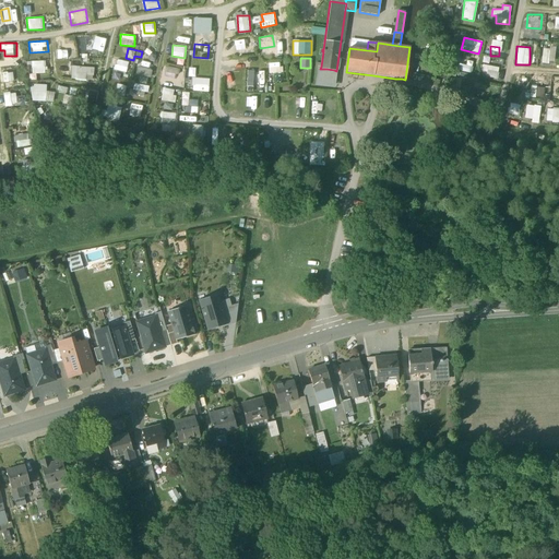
[(116,59),(115,70),(130,73),(131,62),(116,59)]
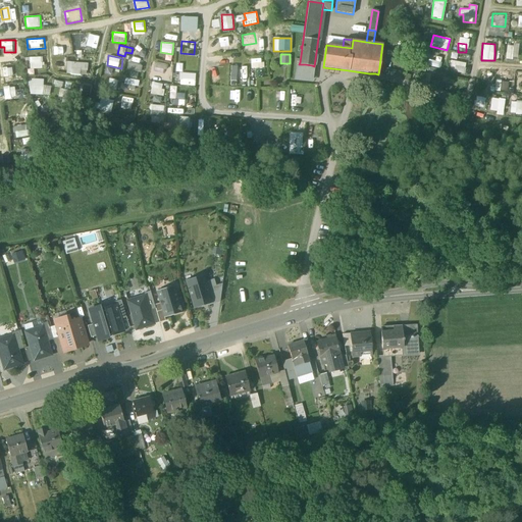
[(42,56),(29,57),(30,69),(43,68),(42,56)]
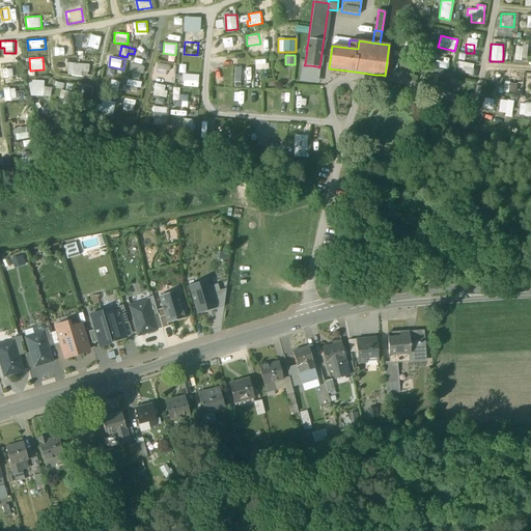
[(130,68),(142,75),(147,63),(135,57),(130,68)]
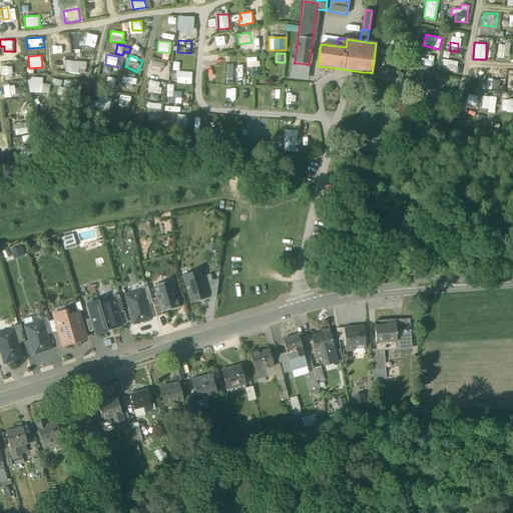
[(246,58),(246,67),(259,66),(258,57),(246,58)]
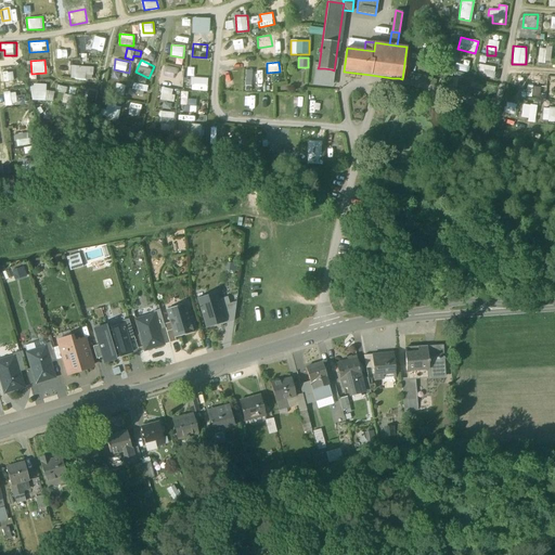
[(164,64),(160,76),(173,79),(177,67),(164,64)]
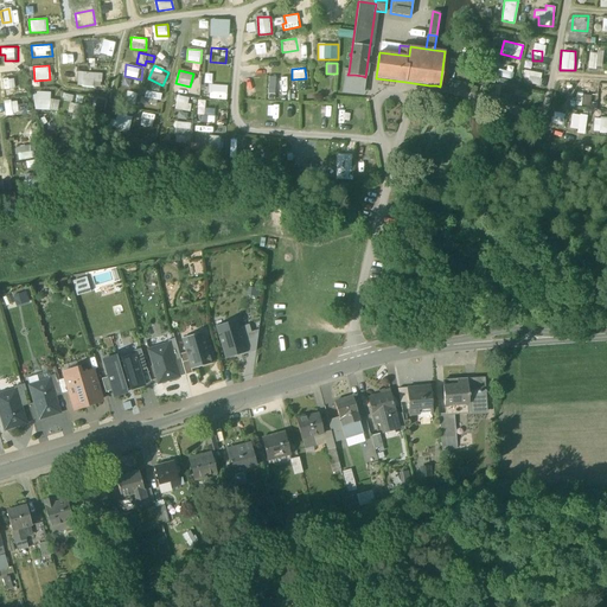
[(541,85),(542,74),(524,70),(522,82),(541,85)]
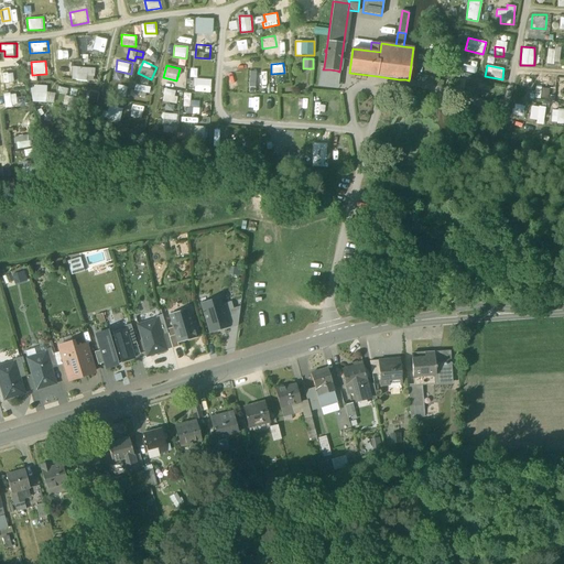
[(72,66),(72,80),(94,80),(94,67),(72,66)]
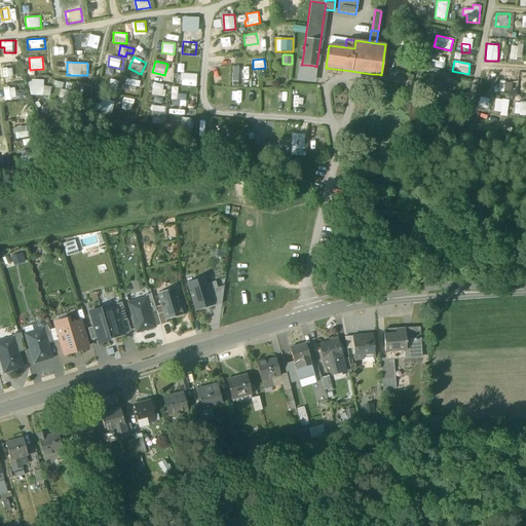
[(316,67),(314,66),(313,81),(298,79),(300,64),(301,65),(302,63),(298,63),(296,80),(314,82),(316,67)]
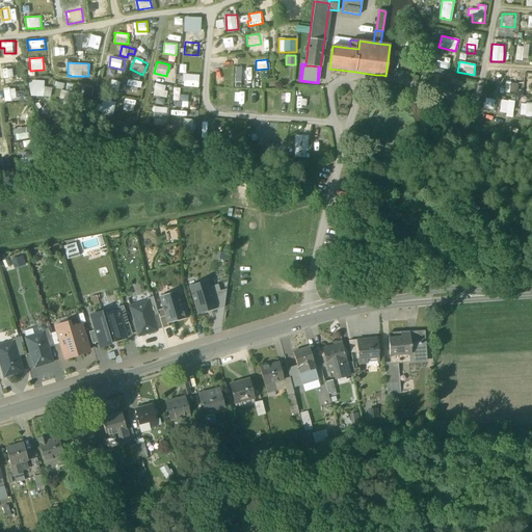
[(301,80),(317,82),(318,67),(311,65),(304,65),(303,64),(301,80)]
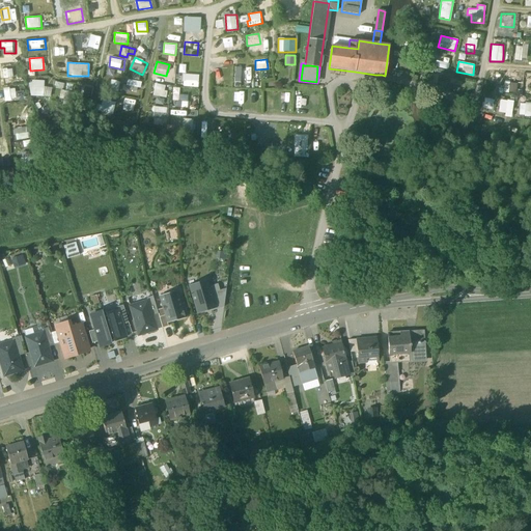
[(0,66),(0,78),(10,77),(8,65),(0,66)]
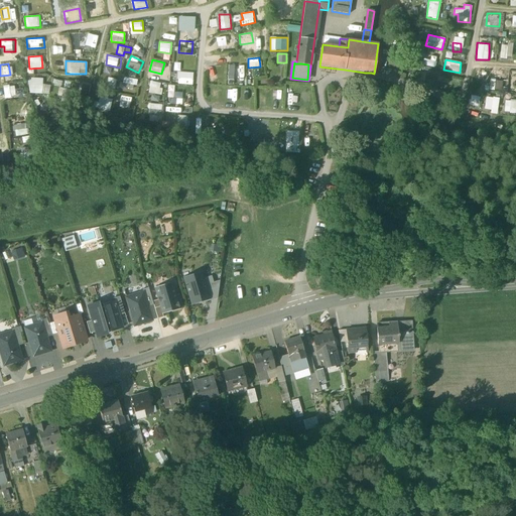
[(208,67),(207,82),(215,82),(216,67),(208,67)]
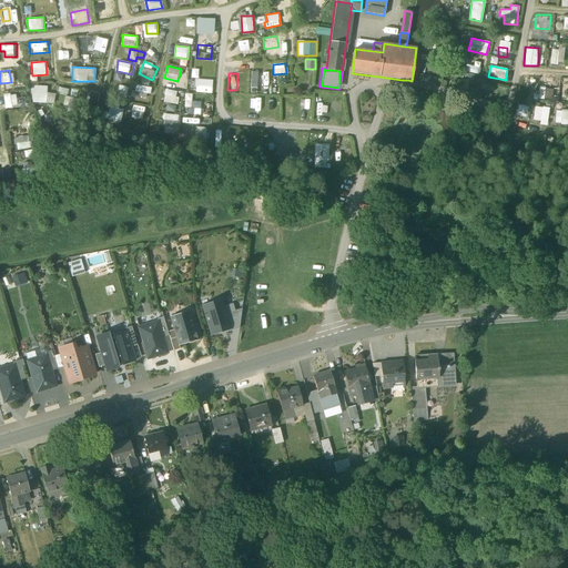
[(196,79),(196,92),(213,92),(213,79),(196,79)]
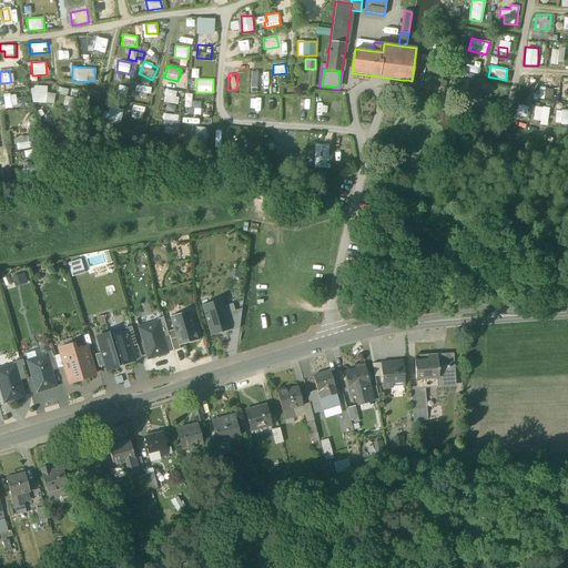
[(137,83),(134,90),(150,94),(152,88),(137,83)]
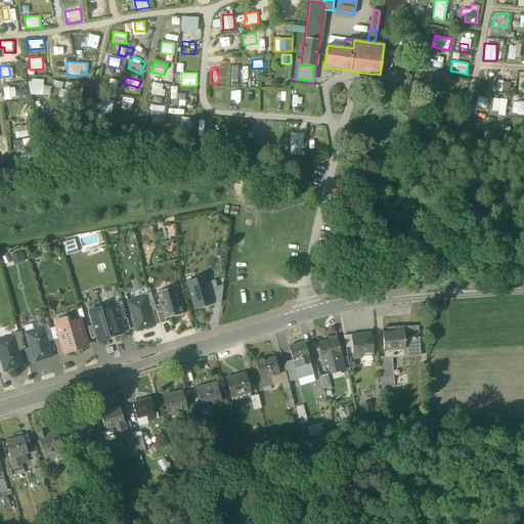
[(29,94),(50,95),(50,86),(44,86),(44,80),(29,79),(29,94)]
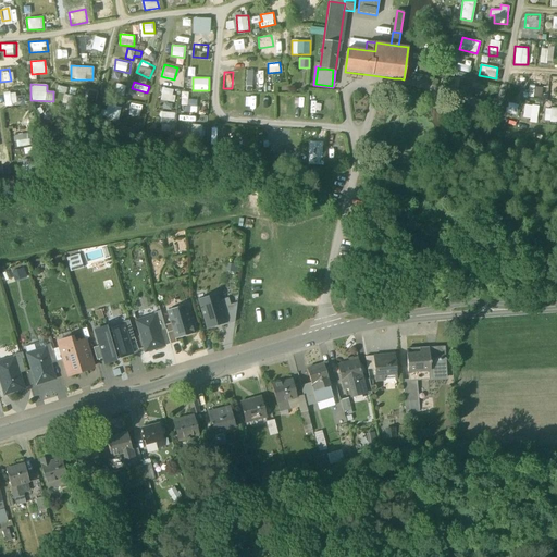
[(542,97),(542,87),(529,86),(529,97),(542,97)]
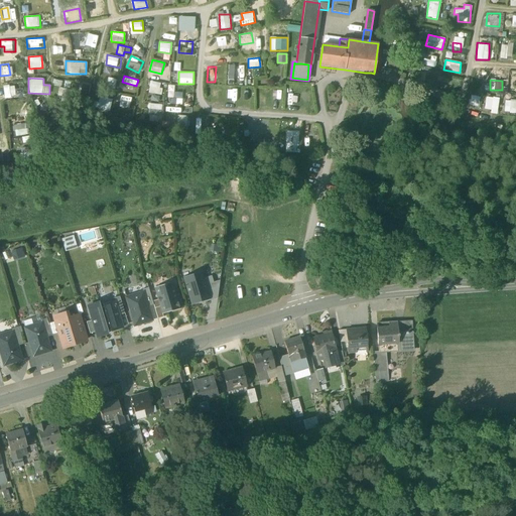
[(160,94),(162,83),(149,81),(147,92),(160,94)]
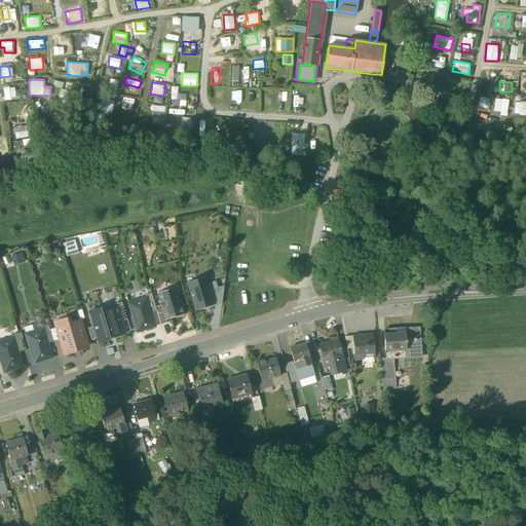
[(178,92),(178,87),(172,86),(171,99),(175,99),(174,105),(186,106),(187,94),(178,92)]
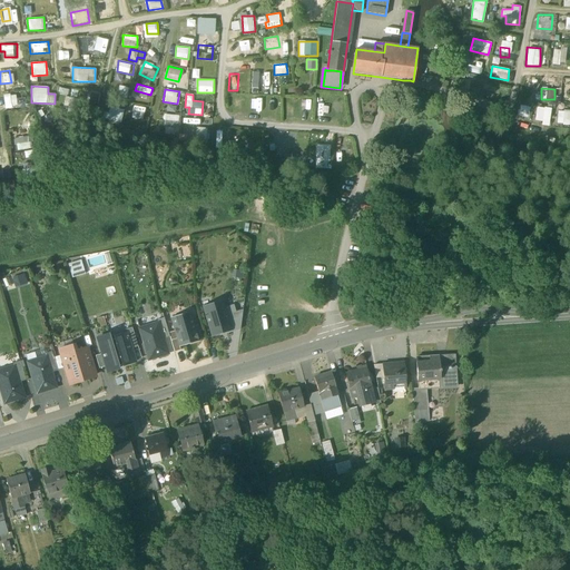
[(19,96),(9,97),(9,107),(20,106),(19,96)]
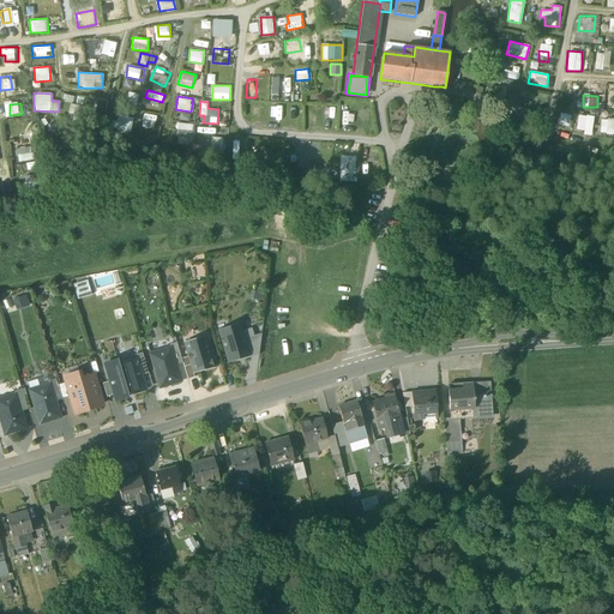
[(154,128),(157,115),(144,113),(142,126),(154,128)]
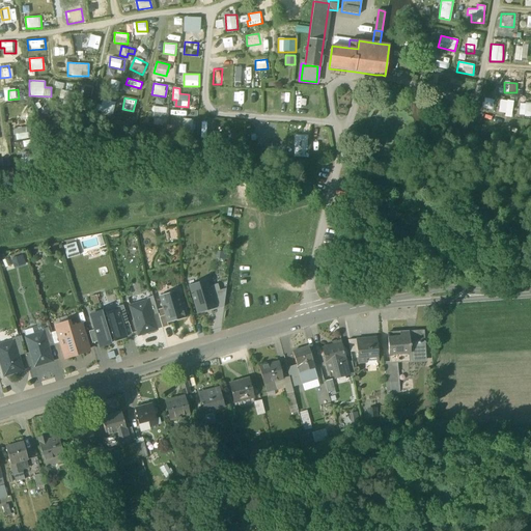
[(105,99),(102,111),(111,113),(114,101),(105,99)]
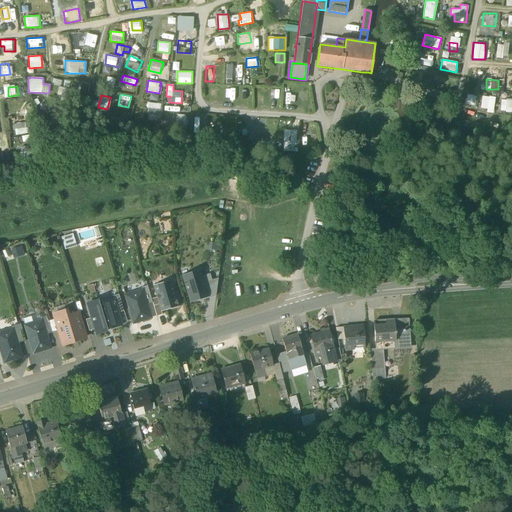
[(482,96),(480,108),(488,109),(490,97),(482,96)]
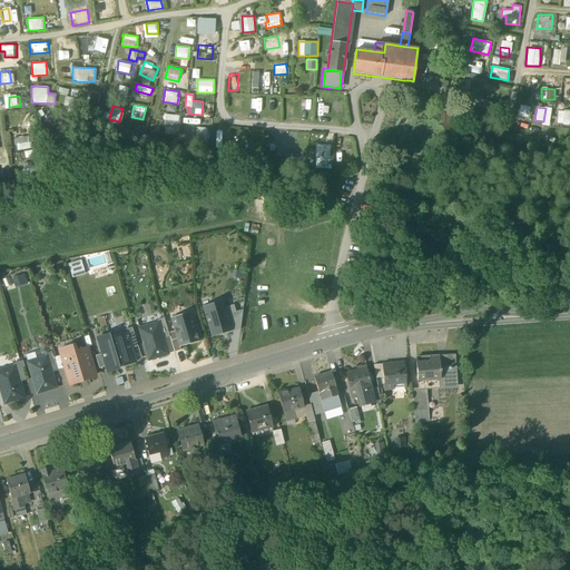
[(569,110),(557,109),(556,124),(569,124),(569,110)]
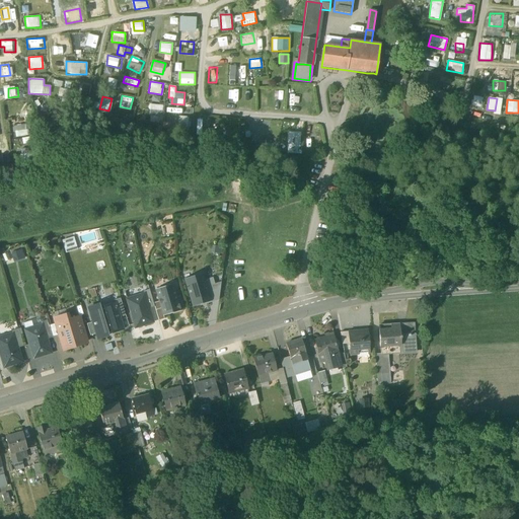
[(149,121),(162,122),(162,104),(150,104),(149,121)]
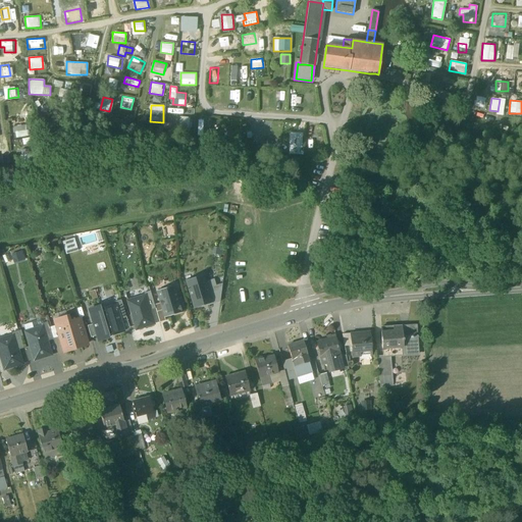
[(179,116),(178,125),(188,126),(189,117),(179,116)]
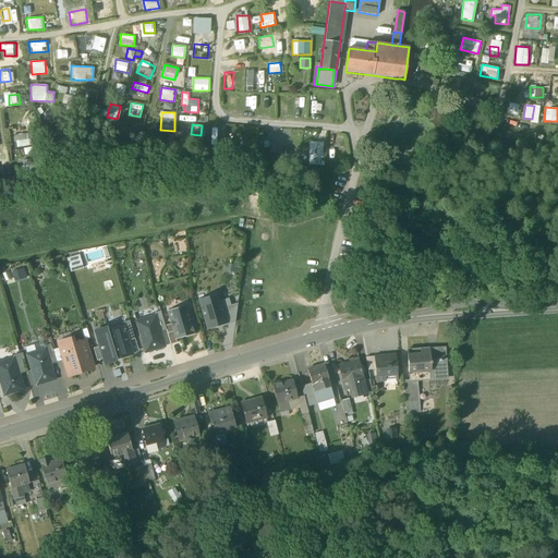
[(261,140),(261,131),(250,130),(250,140),(261,140)]
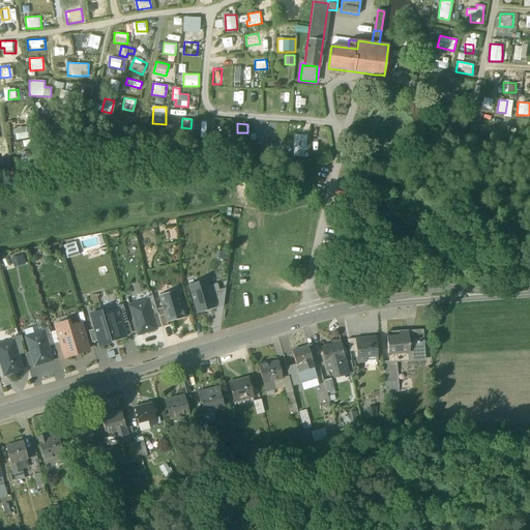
[(16,140),(30,137),(28,126),(13,128),(16,140)]
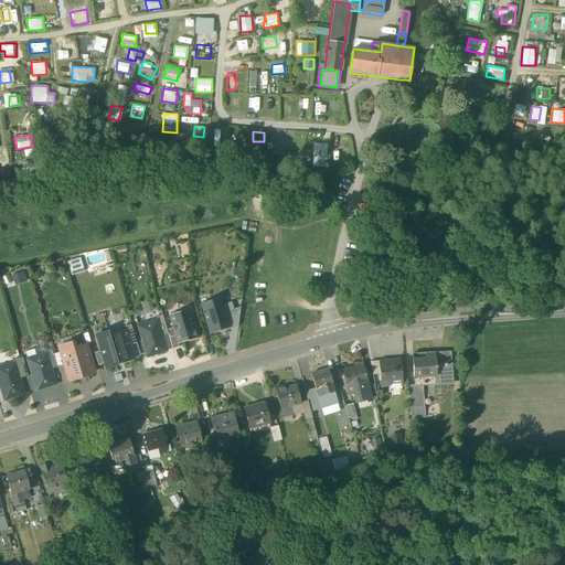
[(309,166),(327,167),(327,144),(313,142),(313,160),(309,160),(309,166)]
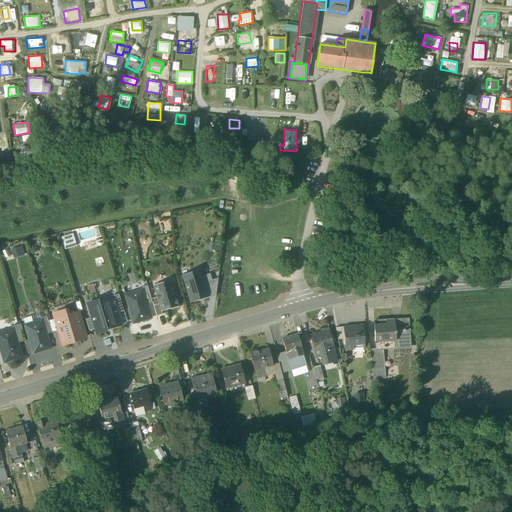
[(22,157),(37,154),(35,144),(20,147),(22,157)]
